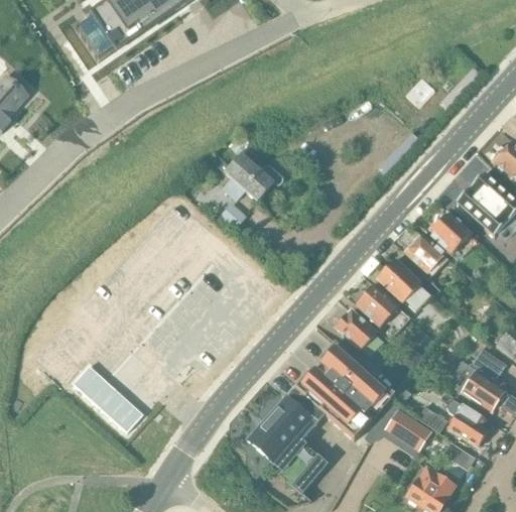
[(122,0),(80,30),(107,62),(192,0),(122,0)]
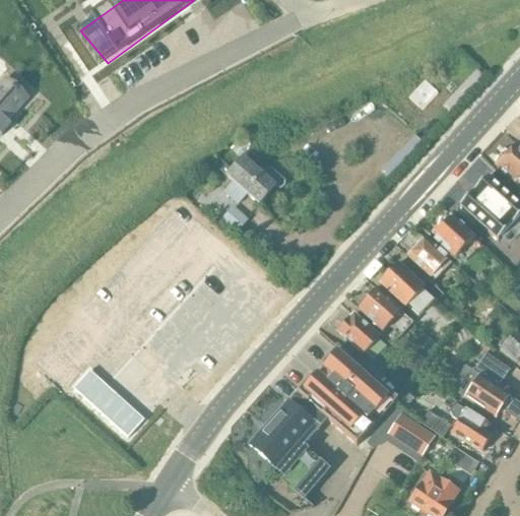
[(0,132),(1,133),(11,121),(4,115),(27,91),(9,72),(0,80),(0,132)]
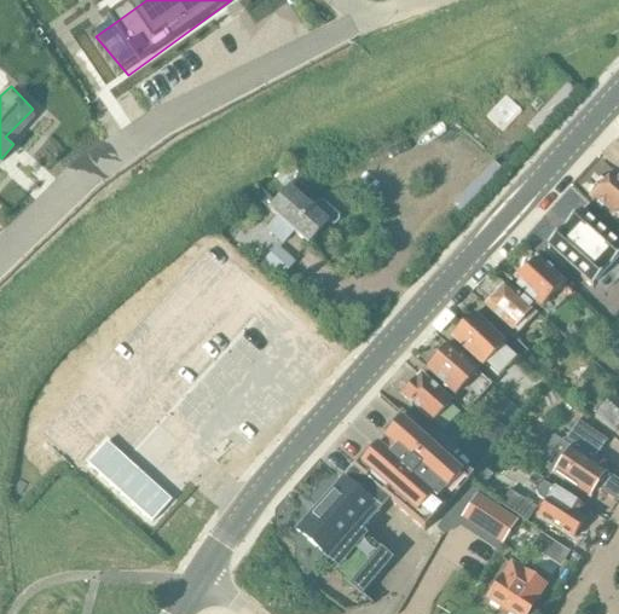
[(291,162),(275,174),(288,186),(302,173),(291,162)]
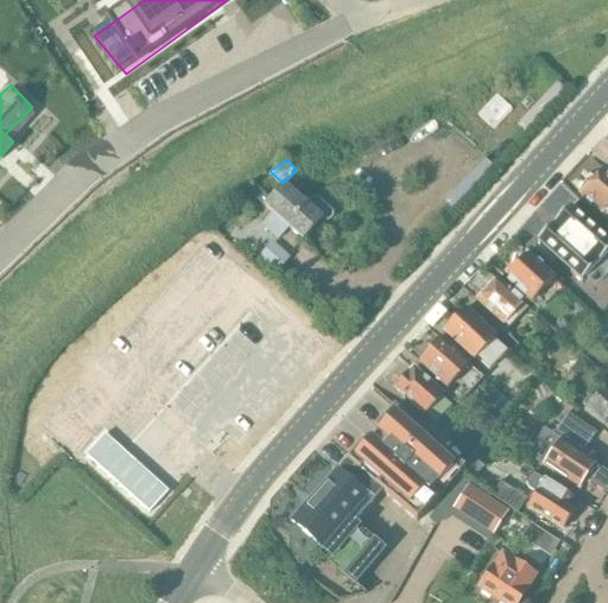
[(580,189),(596,205),(607,216),(607,169),(607,167),(599,176),(595,172),(586,178),(584,181),(580,189)]
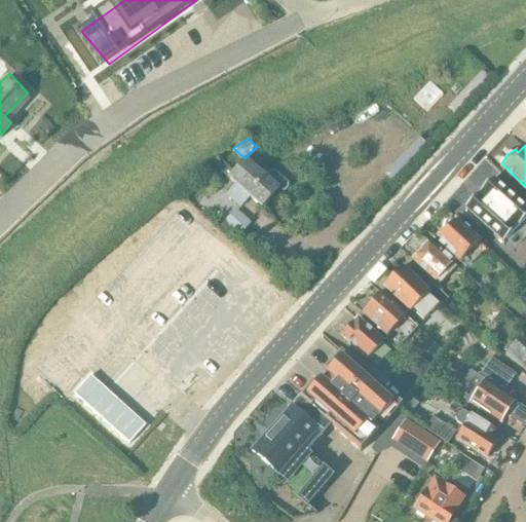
[(241,203),(250,194),(262,204),(277,187),(279,189),(285,189),(288,186),(288,182),(275,171),(270,171),(266,175),(247,157),(235,170),(228,164),(223,170),(236,181),(227,191),(241,203)]
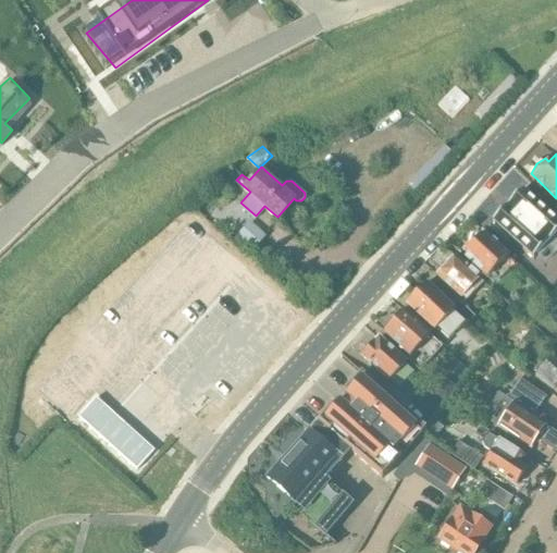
[(556,222),(521,188),(509,201),(510,204),(507,207),(505,205),(493,218),(534,257),(556,232),(556,222)]
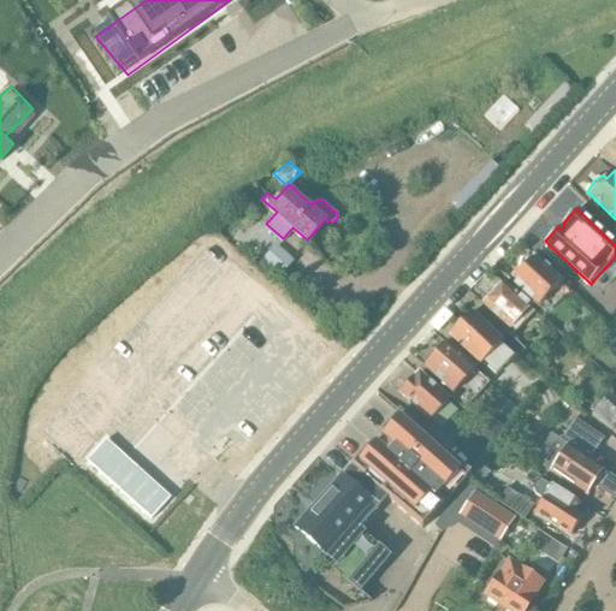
[(268,268),(277,276),(294,257),(277,242),(262,257),(272,265),(268,268)]
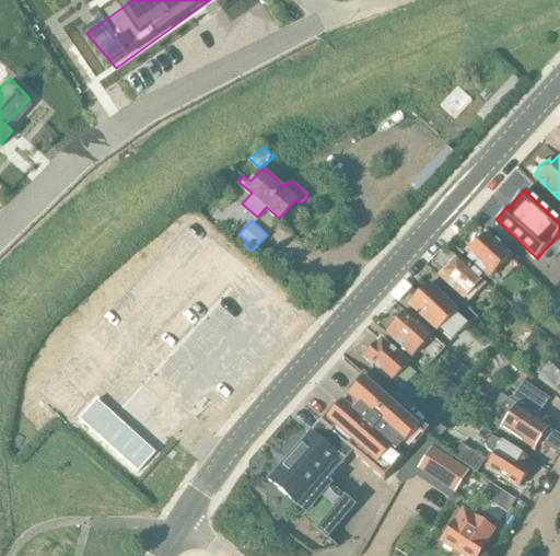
[(469,257),(485,273),(489,276),(510,254),(486,231),(467,251),(471,255),(469,257)]
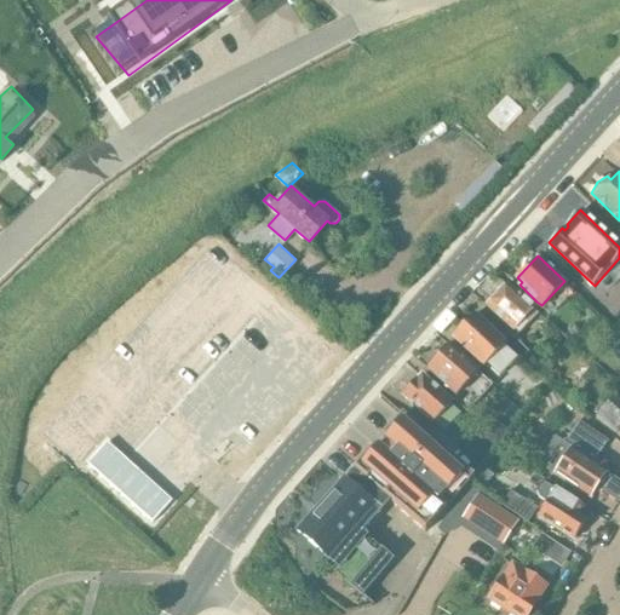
[(487,304),(505,321),(514,328),(523,317),(529,322),(538,312),(533,308),(534,306),(509,282),(495,295),(494,294),(487,302),(488,303),(487,304)]
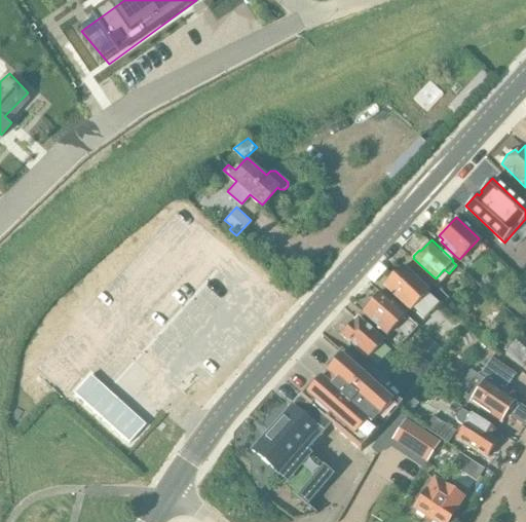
[(403,264),(384,284),(409,306),(410,306),(421,318),(440,299),(427,288),(427,287),(403,264)]
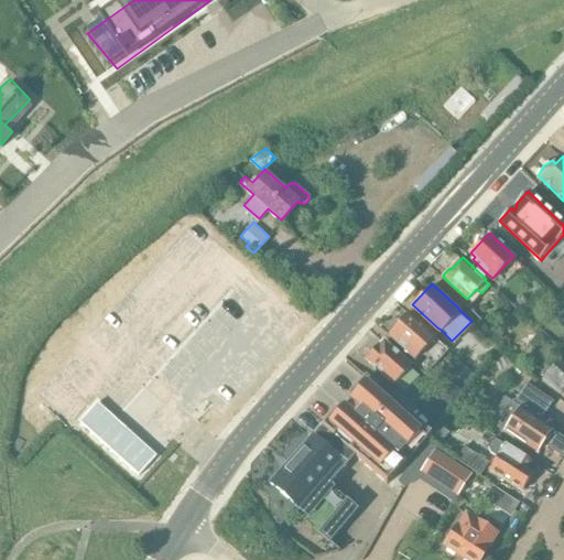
[(389,333),(405,348),(413,356),(434,335),(409,312),(389,333)]
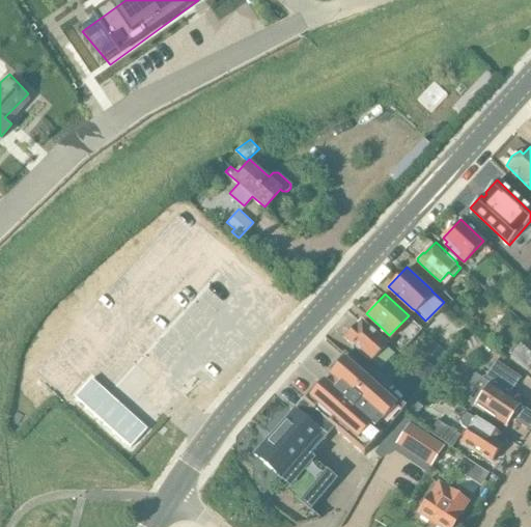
[(509,308),(497,322),(511,334),(523,321),(509,308)]
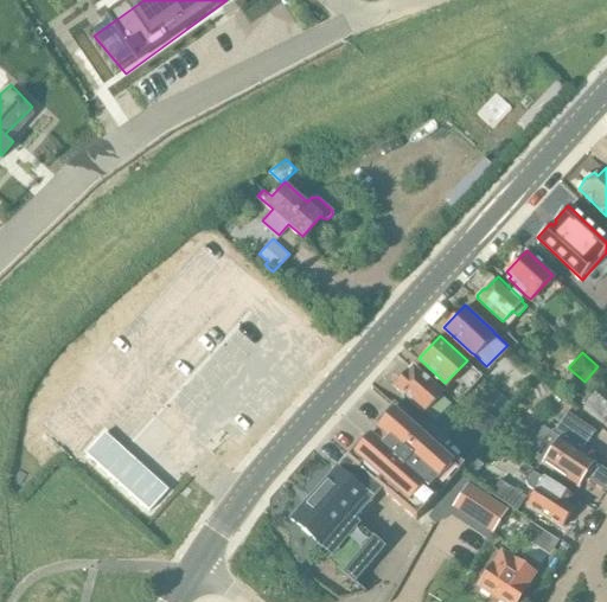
[(394,384),(411,401),(422,410),(440,391),(413,365),(394,384)]
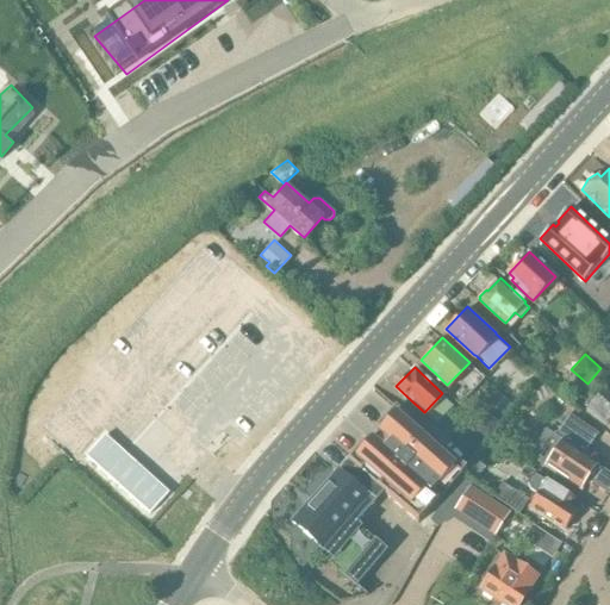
[(585,401),(590,406),(608,422),(609,419),(609,382),(605,379),(585,401)]
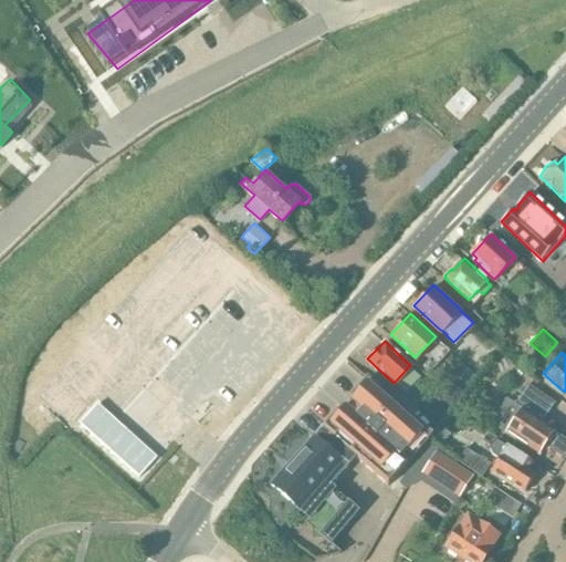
[(368,375),(366,377),(348,396),(355,402),(348,409),(343,404),(323,425),(356,454),(388,482),(432,434),(368,375)]
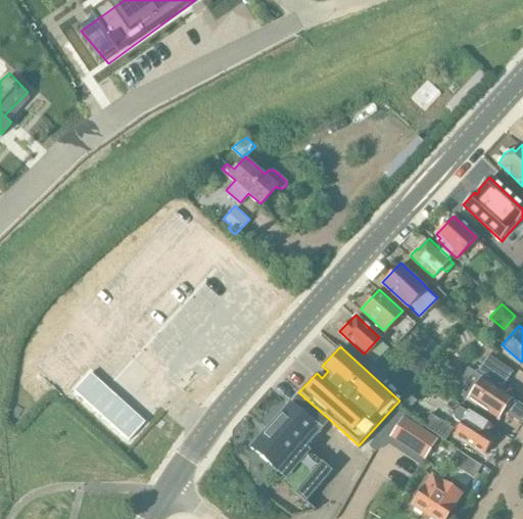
[(437,350),(420,374),(432,383),(449,360),(437,350)]
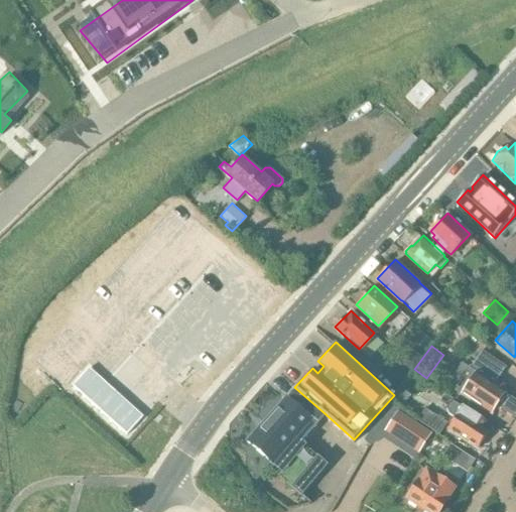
[(412,347),(403,357),(413,366),(422,356),(412,347)]
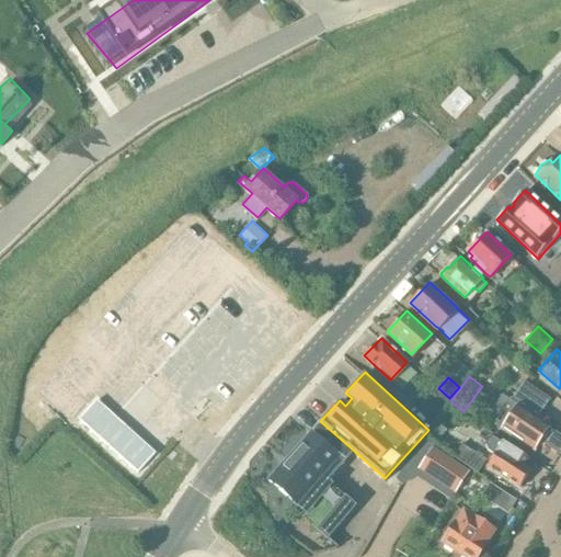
[(501,427),(516,436),(535,448),(540,440),(559,452),(560,450),(560,433),(537,417),(550,397),(523,378),(508,400),(515,405),(501,427)]
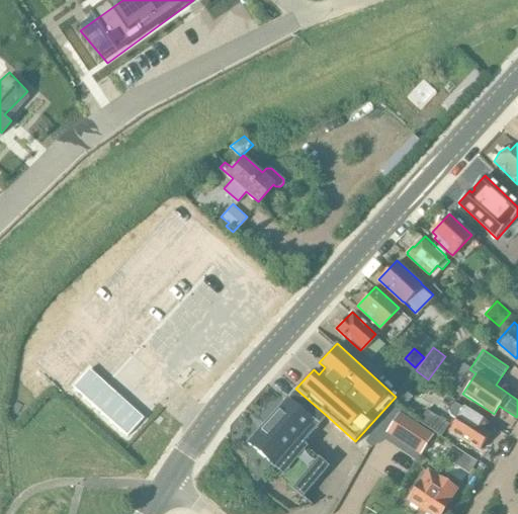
[(391,361),(380,371),(396,386),(406,375),(391,361)]
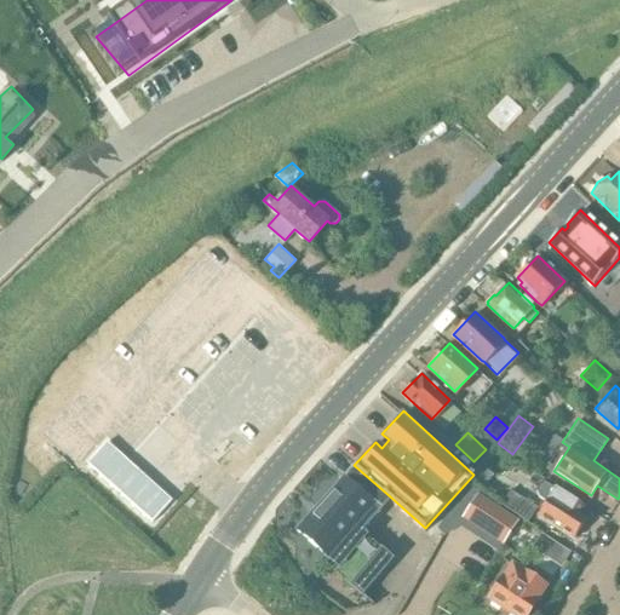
[(390,496),(354,465),(344,476),(297,528),(333,559),(360,530),(390,496)]
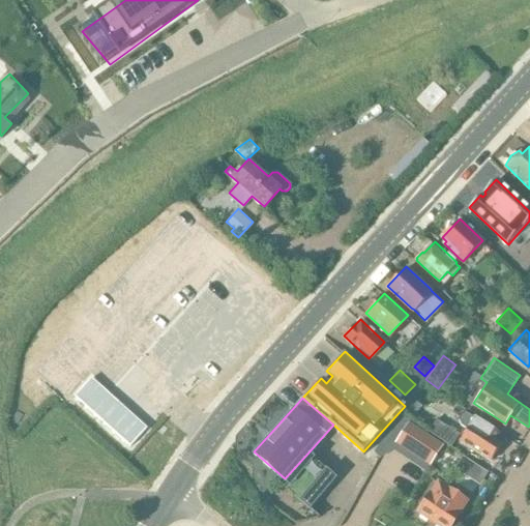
[(498,431),(480,419),(465,410),(460,417),(462,424),(467,427),(459,439),(491,459),(501,442),(494,438),(498,431)]
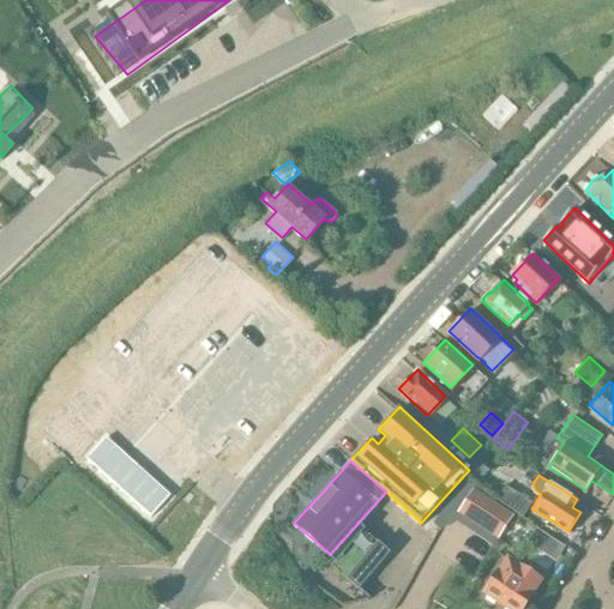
[(506,483),(497,496),(523,513),(531,500),(506,483)]
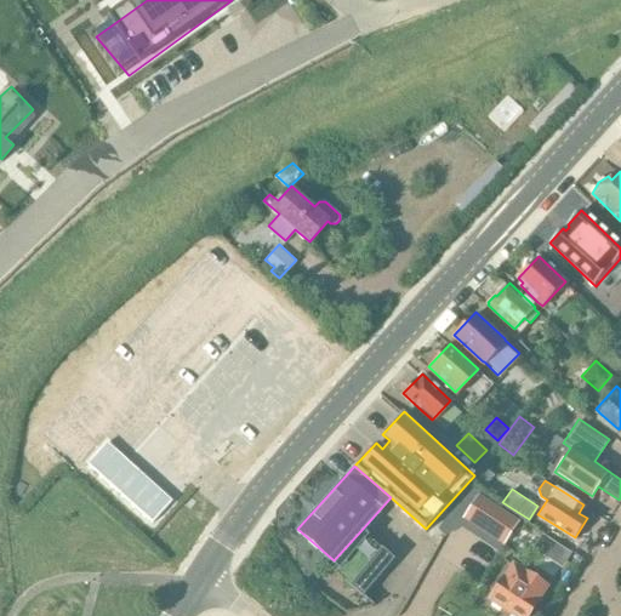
[(479,492),(465,515),(503,542),(518,519),(479,492)]
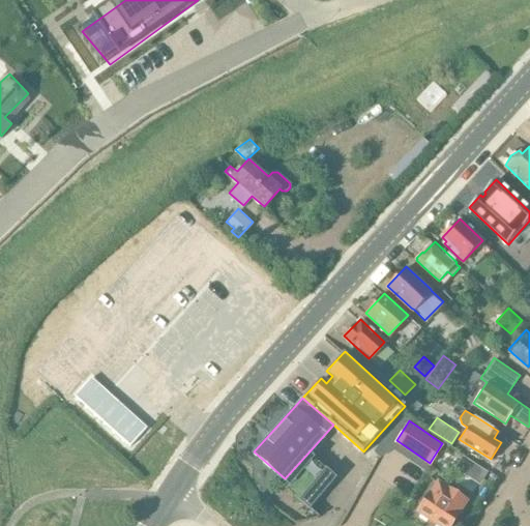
[(423,503),(419,509),(444,525),(468,525),(486,501),(470,491),(465,498),(439,480),(431,493),(427,494),(422,499),(423,503)]
